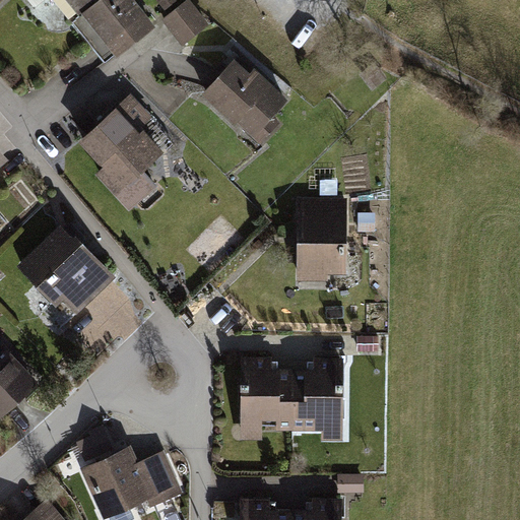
[(136,0),(67,0),(80,15),(83,13),(118,57),(157,26),(136,0)]
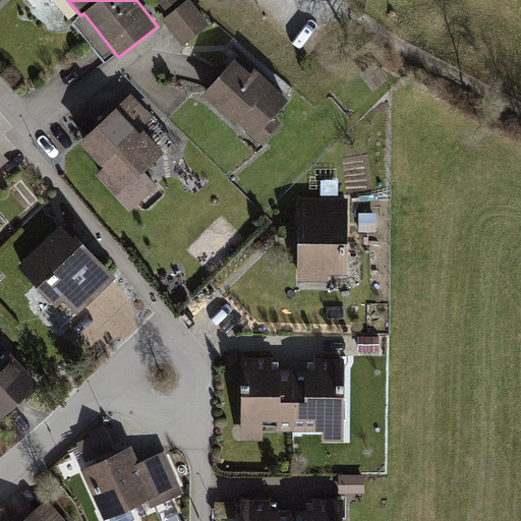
[(179,0),(157,0),(169,15),(183,4),(179,0)]
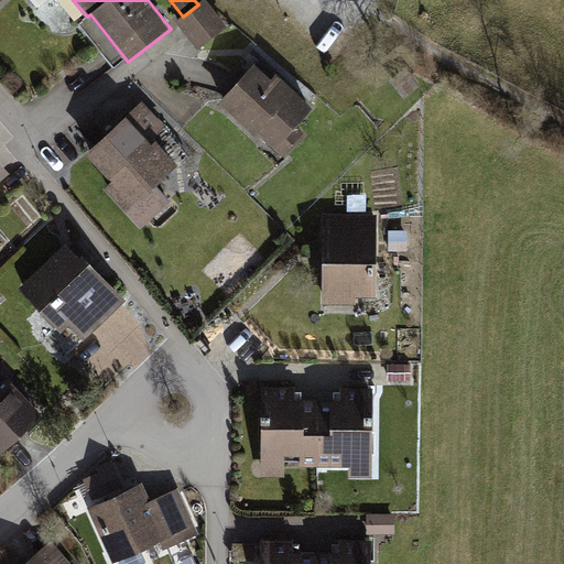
[(183,17),(176,22),(199,51),(229,28),(207,0),(204,0),(198,4),(183,17)]
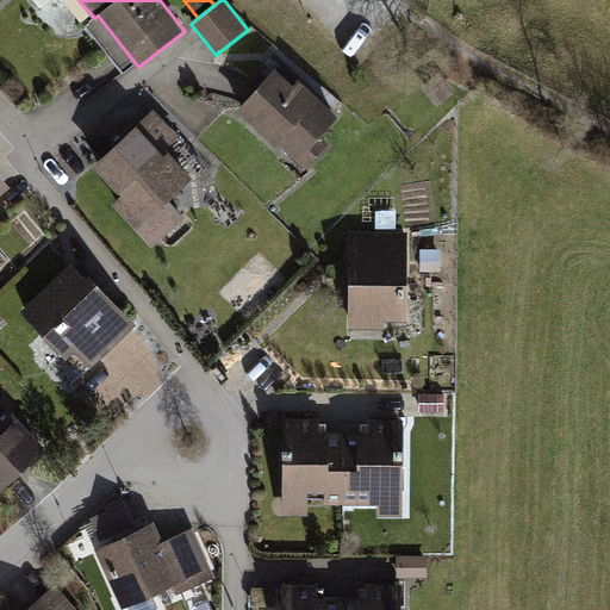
[(277,68),(238,110),(279,145),(281,143),(307,168),(331,142),(324,135),(342,116),(302,79),(296,86),(277,68)]
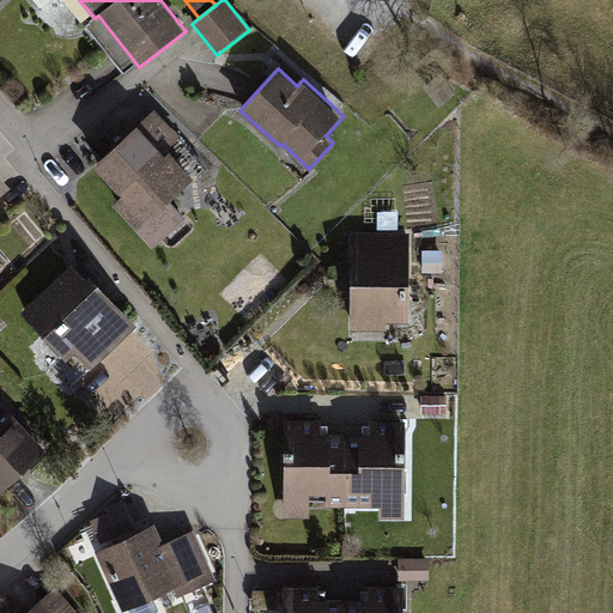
[(153,109),(91,165),(121,198),(111,206),(151,248),(182,219),(168,202),(192,180),(164,150),(178,137),(153,109)]
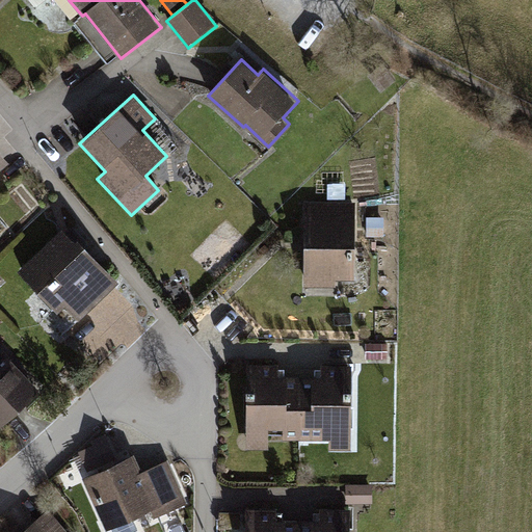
[(0,151),(0,170),(10,163),(0,151)]
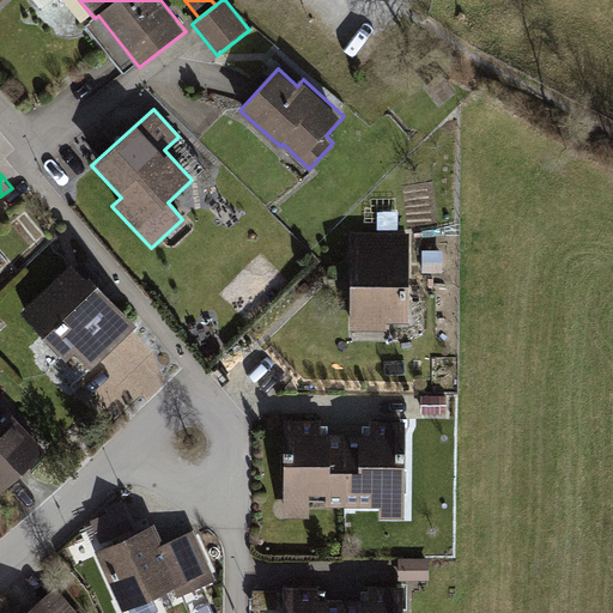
[(406,236),(347,236),(346,327),(406,327),(406,236)]
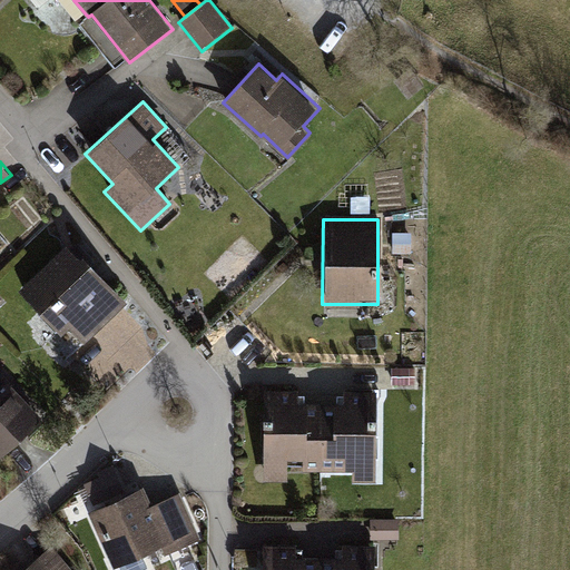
[(66,244),(18,290),(61,335),(69,328),(85,344),(127,302),(91,265),(94,263),(75,243),(70,247),(66,244)]
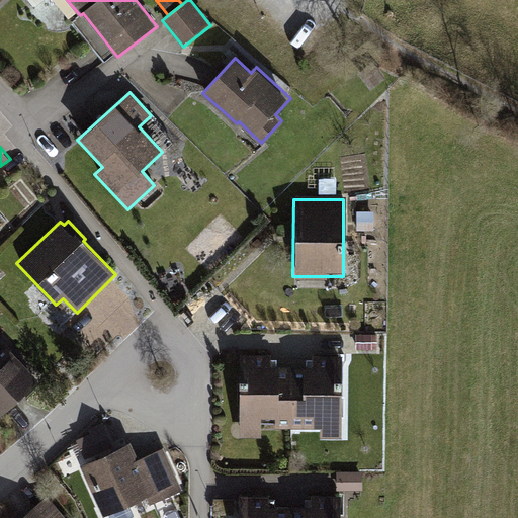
[(377,334),(355,334),(354,349),(377,349),(377,334)]
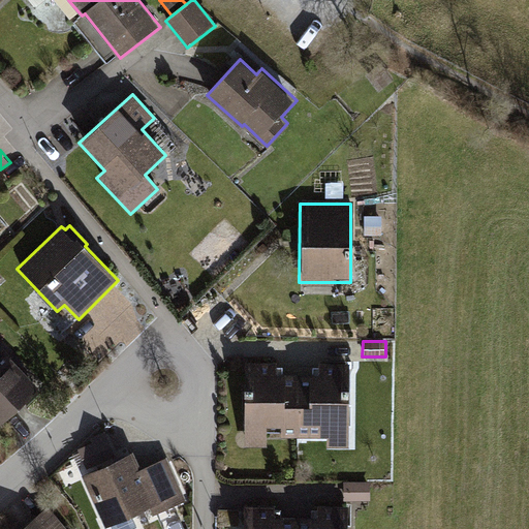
[(2,348),(0,349),(0,426),(40,389),(2,348)]
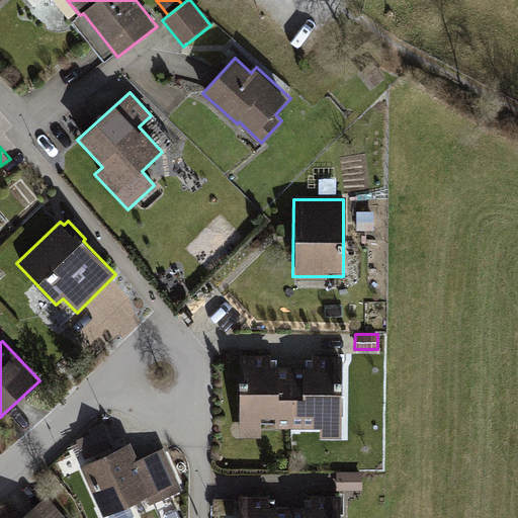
[(291,427),(291,367),(266,367),(266,355),(244,355),(243,436),(260,436),(260,427),(291,427)]
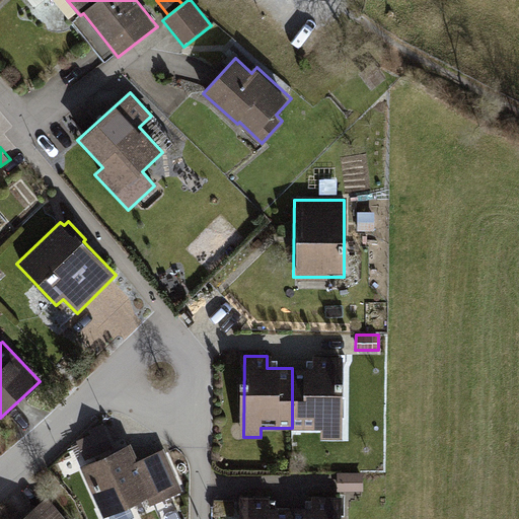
[(292,368),(292,428),(323,428),(323,437),(340,437),(341,357),(315,357),(315,368),(292,368)]
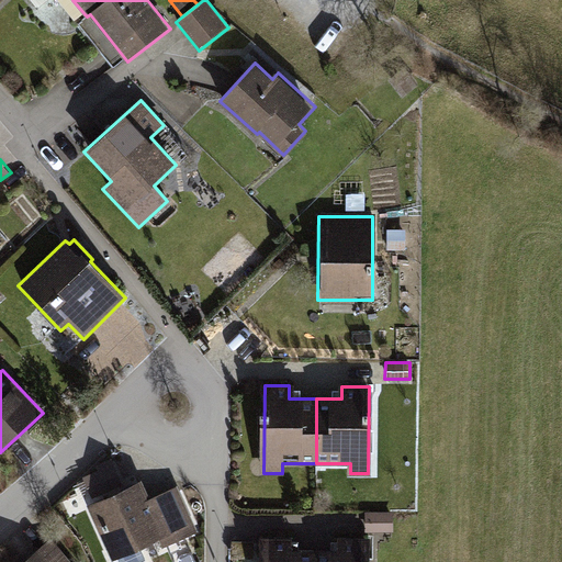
[(82,475),(96,499),(126,483),(113,459),(82,475)]
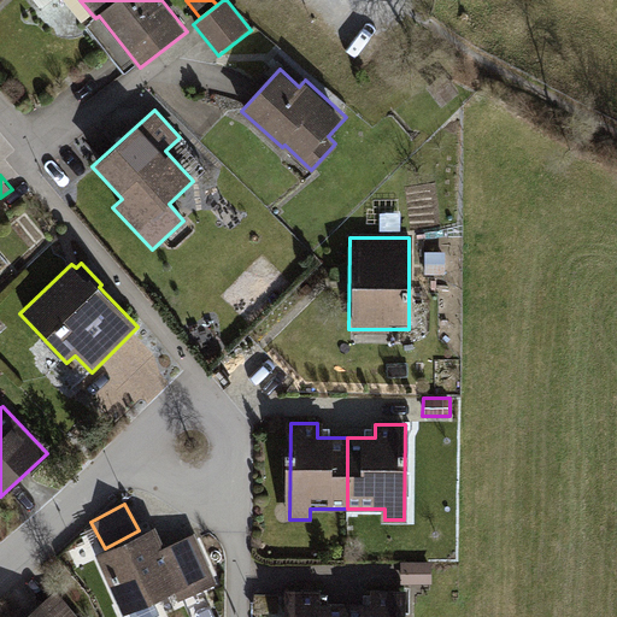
[(152,533),(99,557),(123,611),(169,591),(175,604),(218,585),(194,532),(159,547),(152,533)]
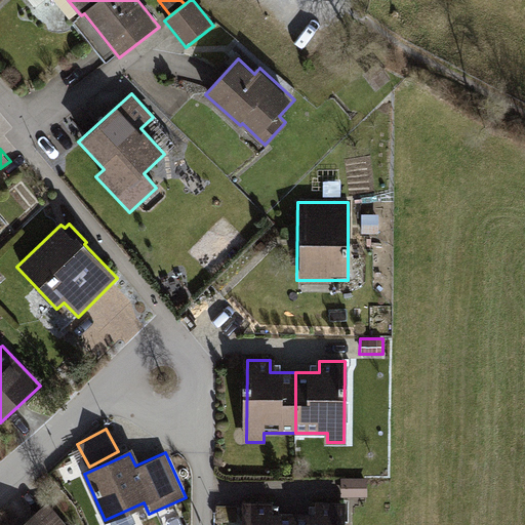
[(366,480),(344,480),(342,495),(366,495),(366,480)]
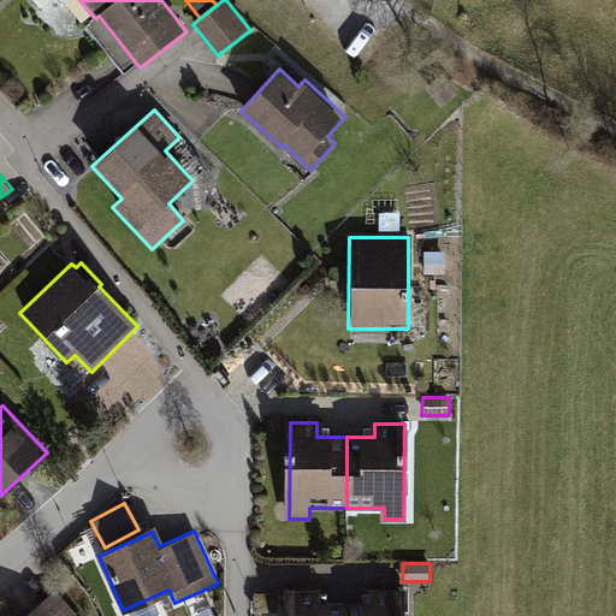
[(344,615),(345,600),(320,600),(320,588),(289,588),(288,615),(344,615)]
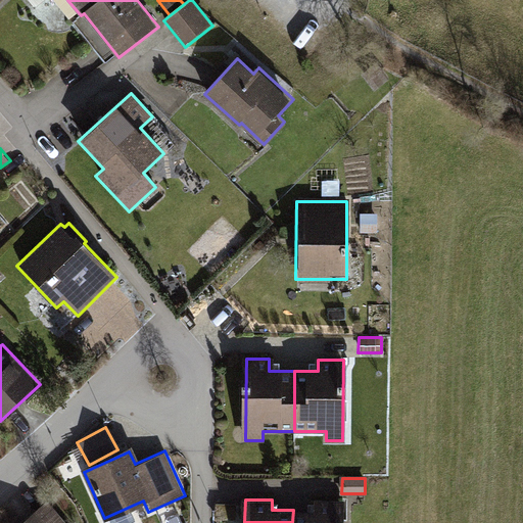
[(293,510),(292,522),(341,522),(342,501),(317,500),(317,510),(293,510)]
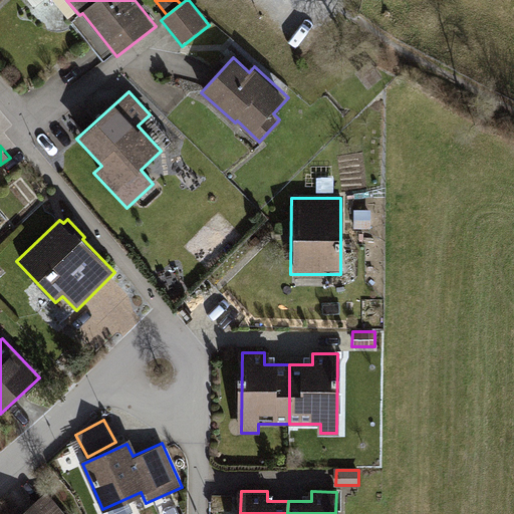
[(63,513),(46,493),(20,513),(63,513)]
